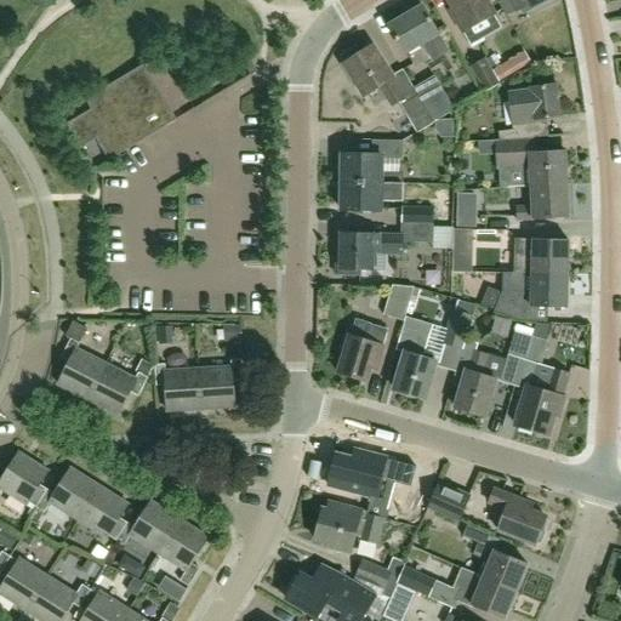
[(476,26),(494,15),(495,15),(485,0),(449,0),(455,10),(451,11),(463,33),(465,33),(473,47),(485,40),(484,39),(476,26)]
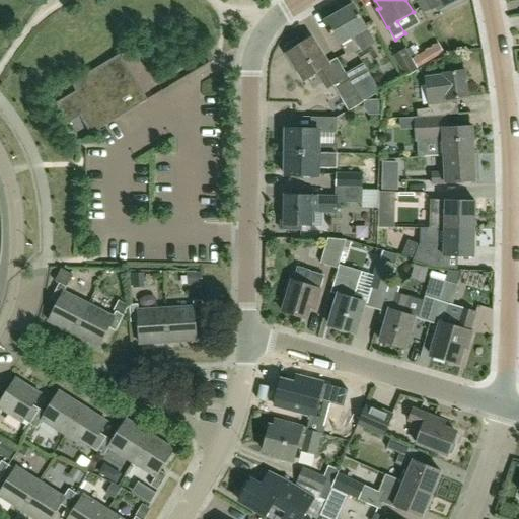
[(449,0),(444,3),(441,0),(427,0),(432,8),(426,13),(433,28),(457,15),(449,0)]
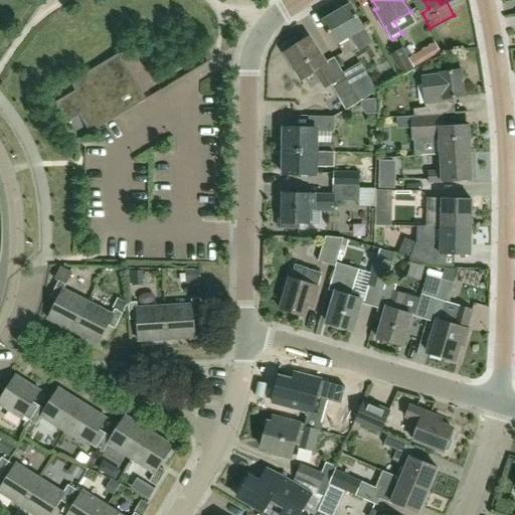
[(363,28),(364,28),(351,6),(323,22),(336,44),(351,35),(359,50),(371,43),(363,28)]
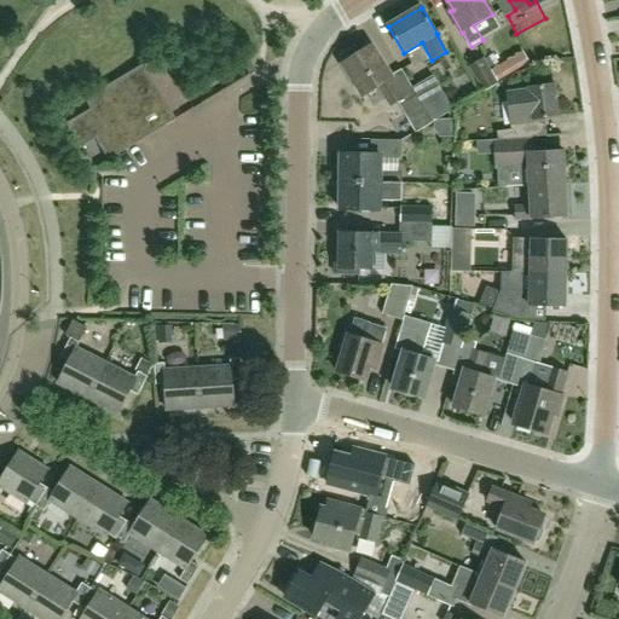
[(391,76),(386,70),(371,46),(343,64),(363,96),(377,87),(391,106),(397,102),(416,133),(433,123),(432,123),(412,88),(401,70),(391,76)]
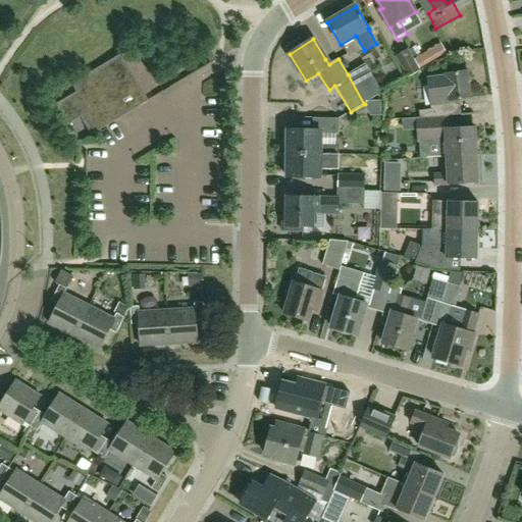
[(415,58),(421,68),(448,52),(441,42),(415,58)]
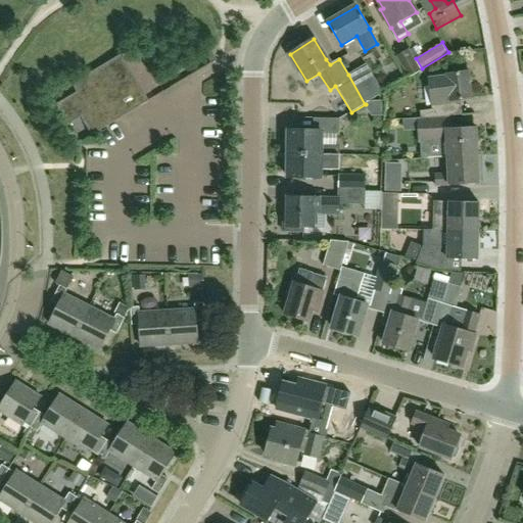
[(395,57),(408,79),(421,70),(408,50),(395,57)]
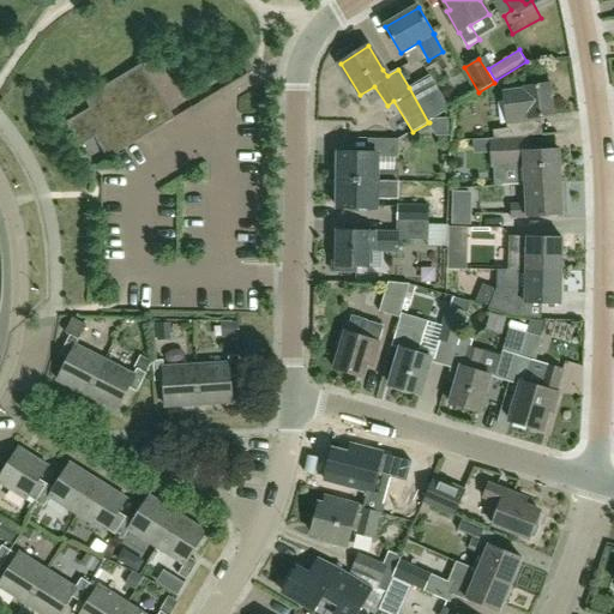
[(254,71),(250,62),(242,66),(247,74),(254,71)]
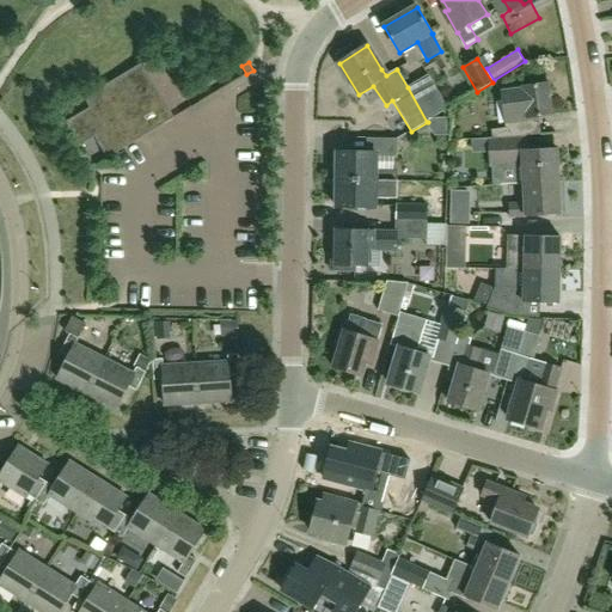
[(408,87),(427,122),(427,121),(447,109),(428,75),(408,87)]
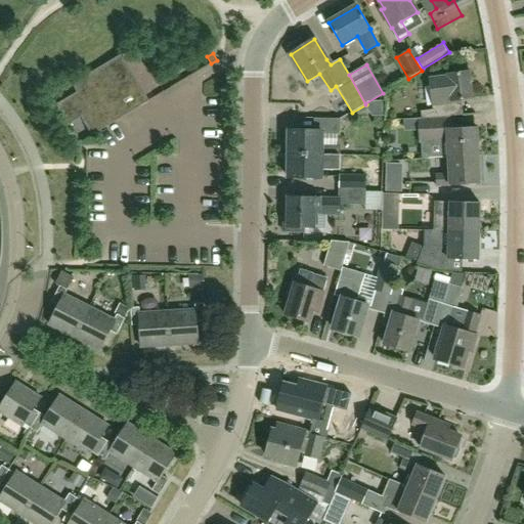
[(69,125),(70,124),(81,118),(91,134),(92,136),(99,131),(144,104),(144,103),(121,66),(77,92),(57,104),(56,104),(69,125)]
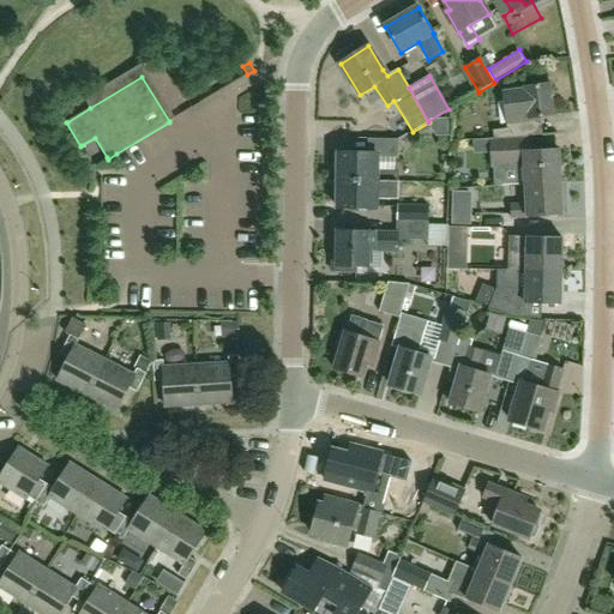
[(524,89),(515,90),(512,80),(503,82),(505,91),(501,91),(506,130),(493,131),(493,138),(540,136),(542,136),(540,116),(554,114),(549,83),(524,88),(524,89)]
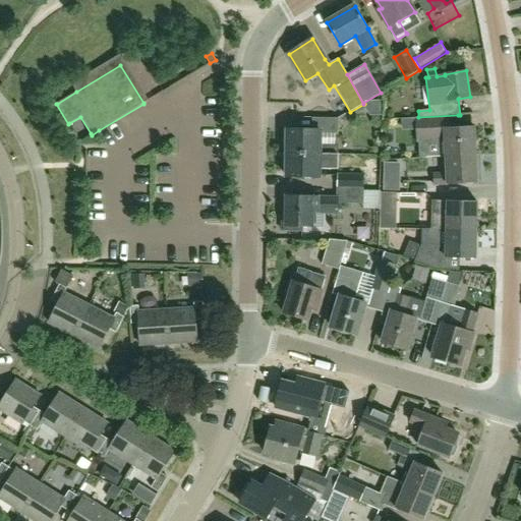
[(446,157),(475,156),(473,126),(449,127),(448,117),(458,115),(418,117),(418,118),(415,119),(417,143),(419,143),(420,159),(430,159),(446,158),(446,157)]
